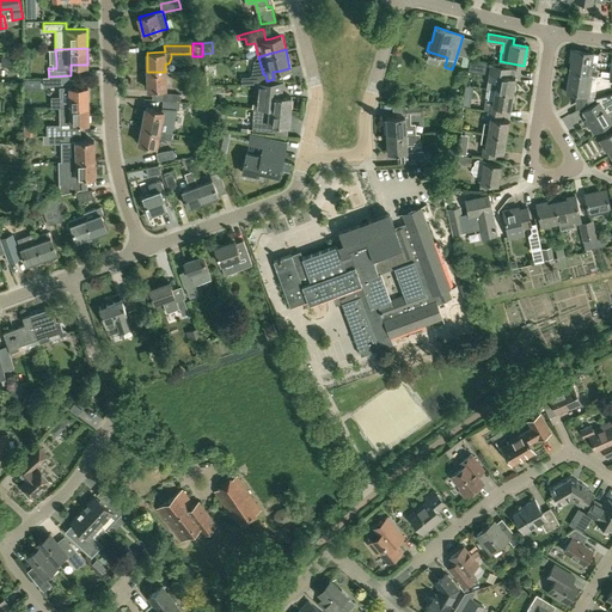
[(593,53),(571,49),(569,60),(571,60),(570,72),(592,74),(598,75),(599,68),(595,67),(598,54),(593,53)]
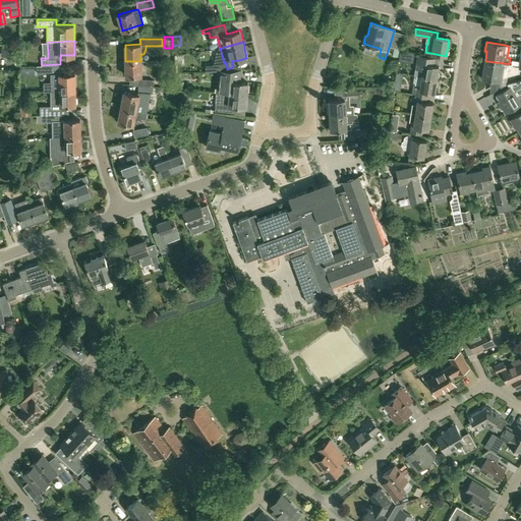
[(422,58),(422,57),(418,56),(417,60),(416,67),(414,75),(416,75),(436,78),(438,65),(432,65),(432,59),(422,58)]
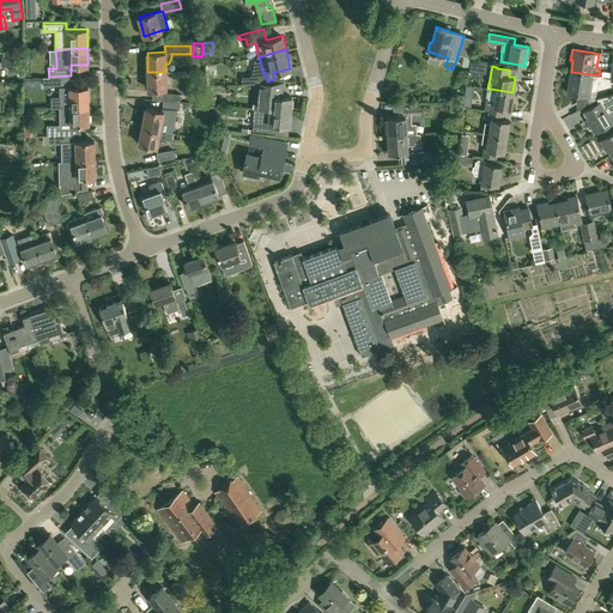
[(149,89),(167,89),(165,72),(147,72),(149,89)]
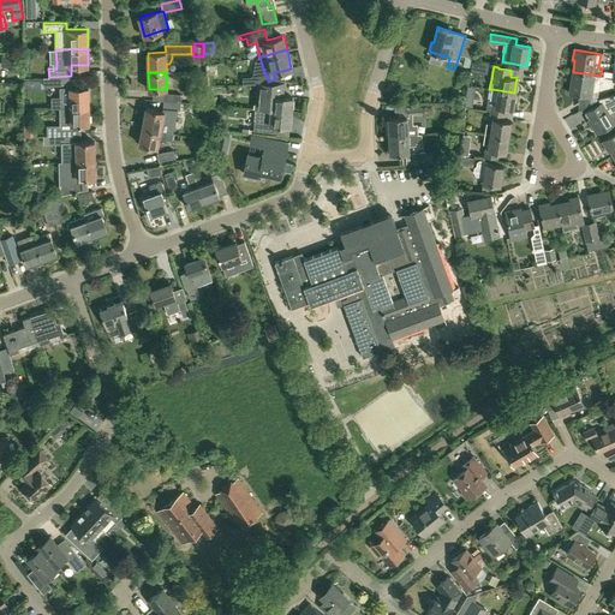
[(595,76),(595,75),(573,72),(568,94),(590,97),(595,76)]
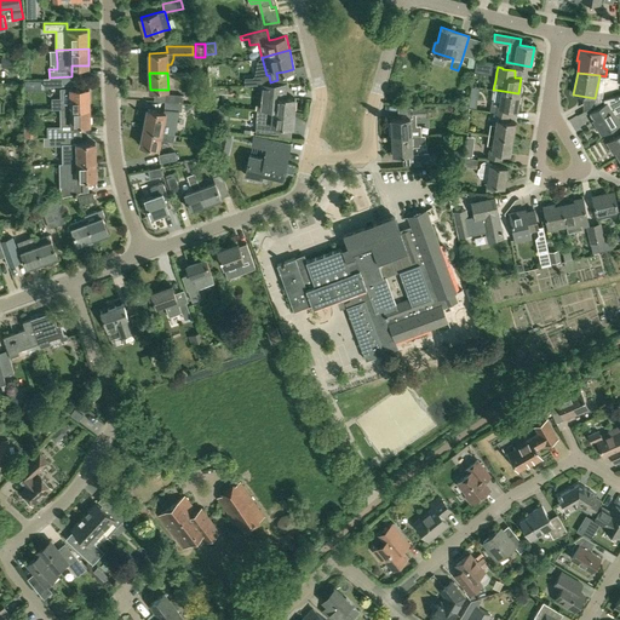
[(258,84),(257,96),(262,97),(260,109),(263,109),(294,113),(296,97),(285,96),(286,82),(274,82),(270,82),(258,84)]
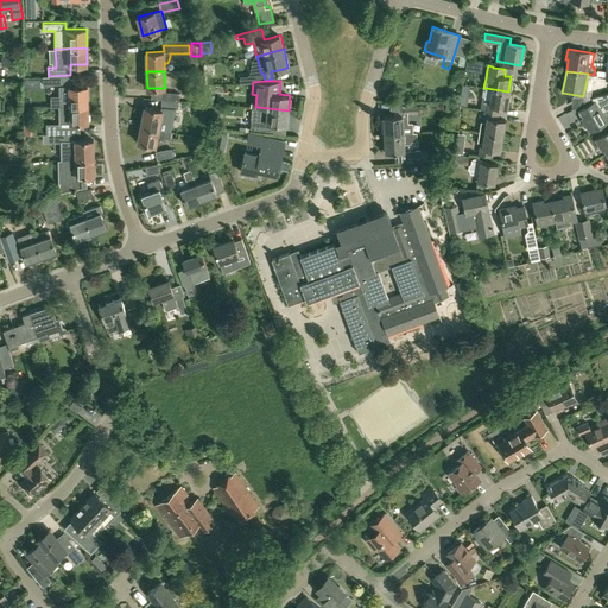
[(62,87),(59,87),(59,95),(59,106),(61,106),(88,105),(88,86),(70,87),(62,87)]
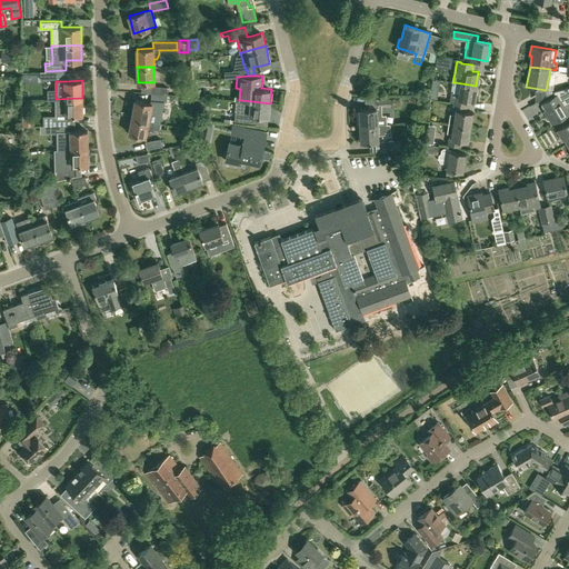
[(473,101),(476,86),(455,82),(452,92),(456,92),(453,103),(467,106),(468,100),(473,101)]
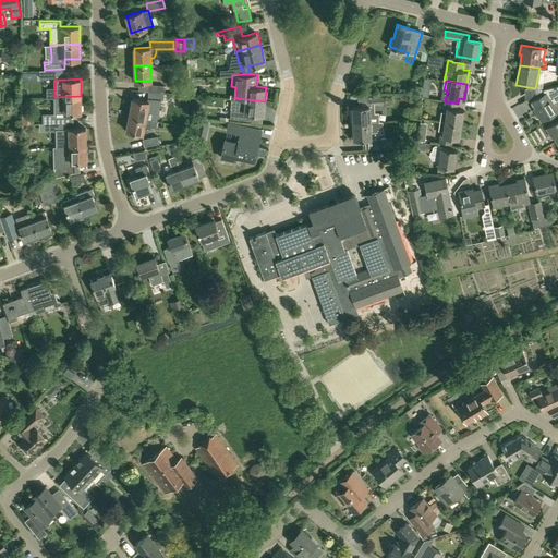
[(545,93),(531,101),(534,108),(542,121),(557,112),(552,104),(557,99),(557,84),(545,87),(543,89),(545,93)]
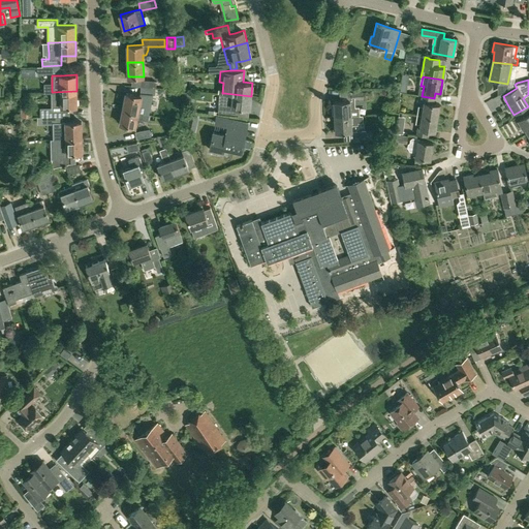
[(53,110),(50,110),(50,116),(62,116),(62,110),(69,110),(69,106),(78,105),(76,91),(53,92),(53,106),(53,110)]
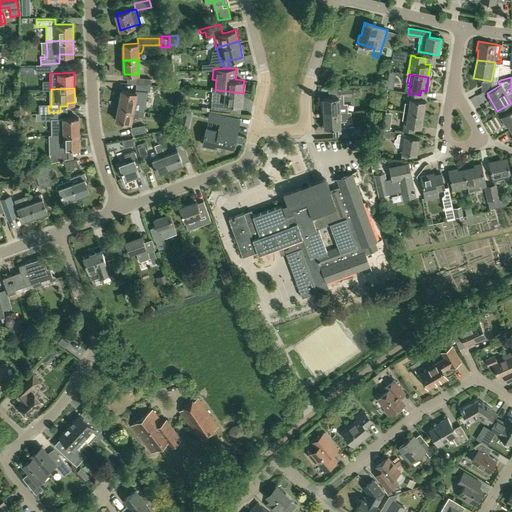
[(352,95),(352,88),(340,89),(340,96),(343,96),(352,95)]
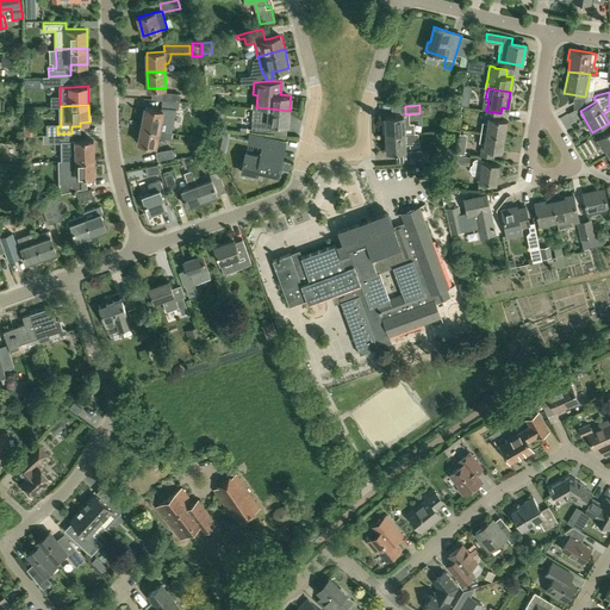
[(145,106),(141,125),(173,132),(173,131),(160,129),(163,110),(145,106)]
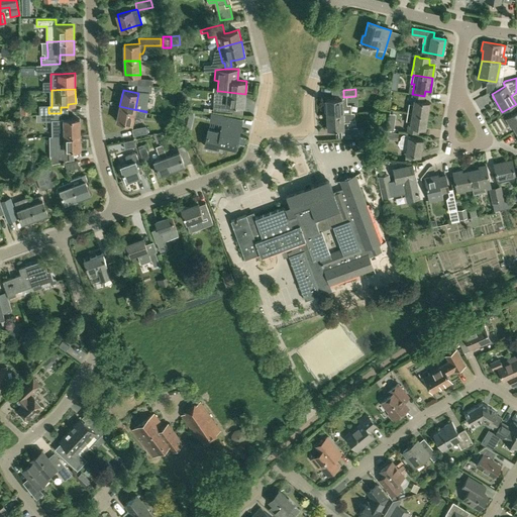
[(215,102),(214,109),(229,111),(230,104),(243,106),(245,94),(219,91),(217,103),(215,102)]
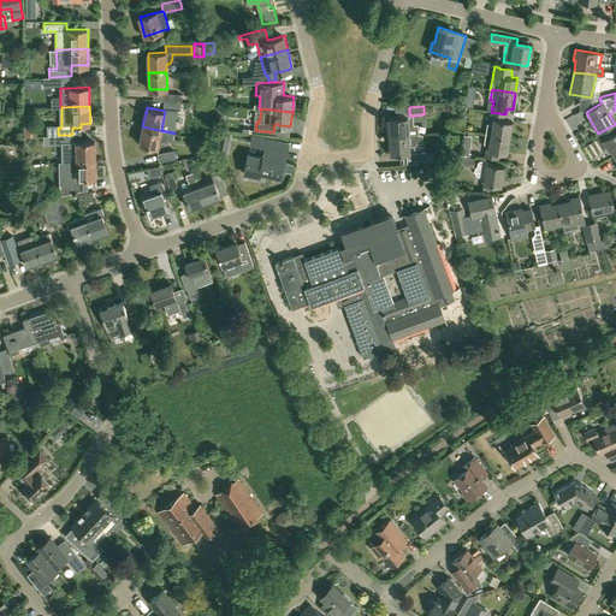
[(505,114),(491,112),(490,124),(487,124),(485,134),(509,137),(511,122),(504,120),(505,114)]
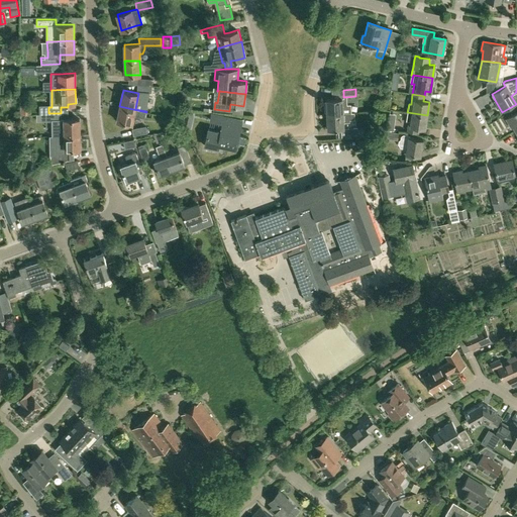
[(342,98),(326,99),(327,114),(343,113),(351,112),(351,104),(347,104),(346,100),(342,100),(342,98)]
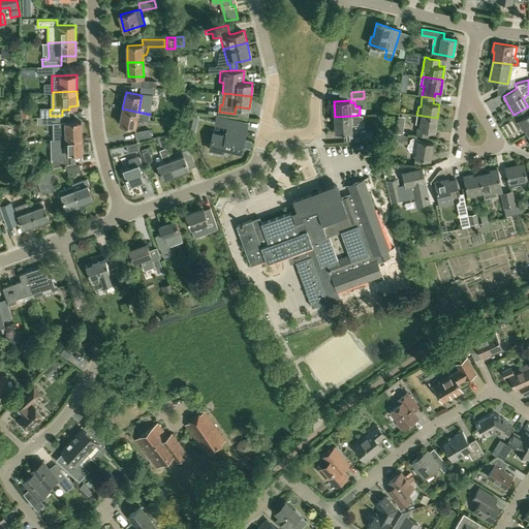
[(29,109),(21,109),(22,117),(30,117),(29,109)]
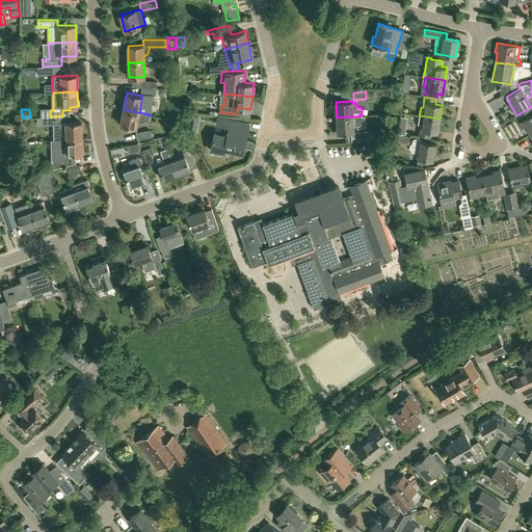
[(151,115),(123,109),(121,124),(136,127),(138,118),(148,121),(149,115),(151,115)]
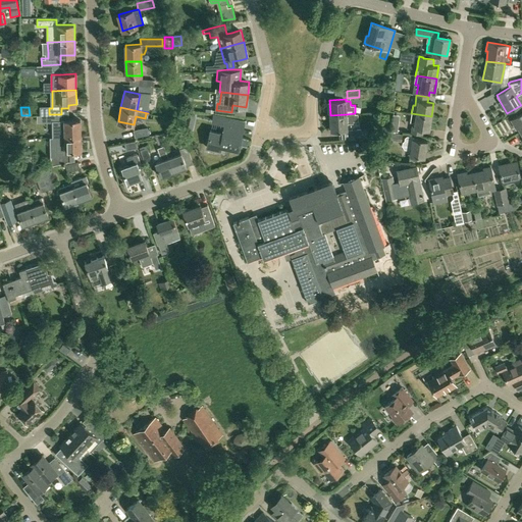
[(347,114),(330,115),(330,131),(332,131),(348,129),(347,123),(352,123),(353,122),(353,120),(358,120),(358,113),(355,113),(347,114)]
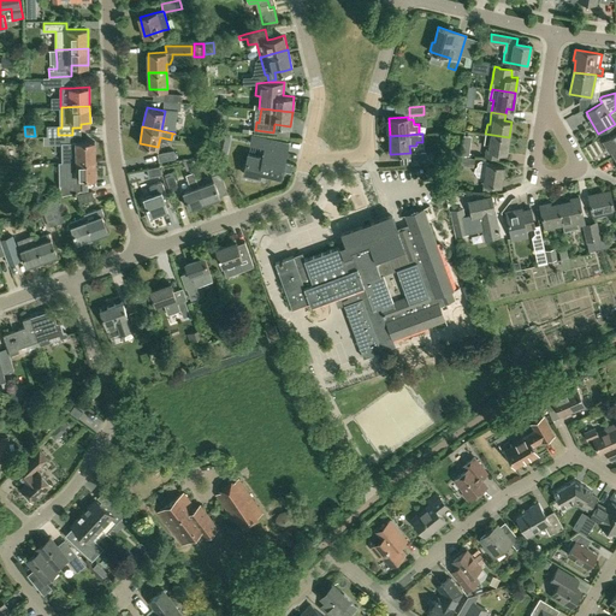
[(509,137),(485,134),(484,143),(487,143),(486,157),(498,159),(499,152),(507,153),(509,137)]
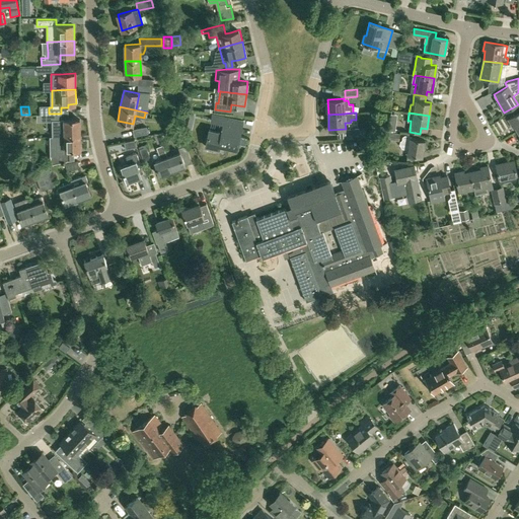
[(514,126),(517,132),(518,130),(518,113),(508,120),(512,127),(514,126)]
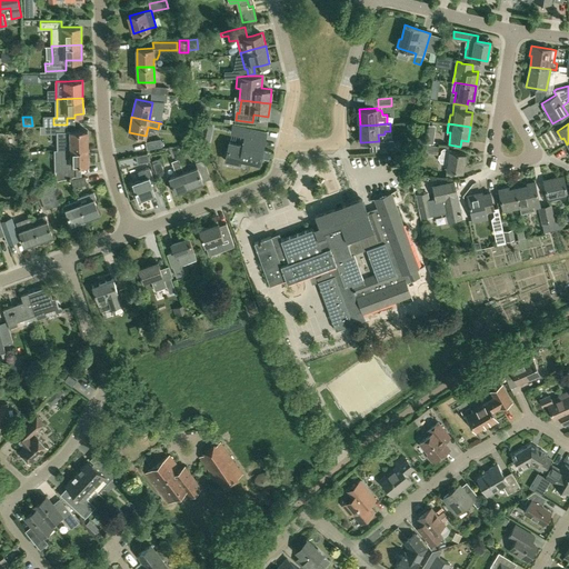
[(240,162),(240,158),(260,162),(267,132),(233,126),(232,132),(245,135),(242,143),(229,140),(226,159),(240,162)]
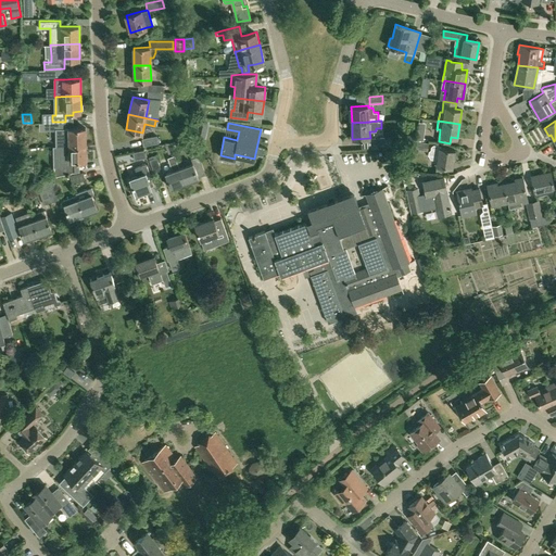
[(65,128),(58,128),(59,146),(70,146),(86,146),(86,127),(70,127),(70,128),(65,128)]
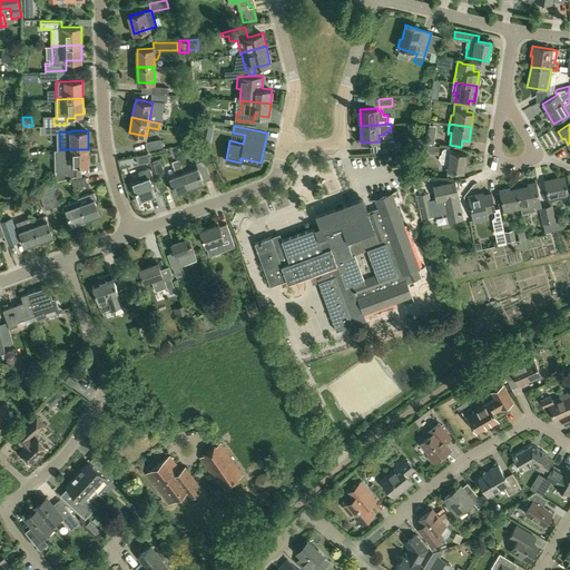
[(163,146),(161,138),(145,141),(147,149),(163,146)]
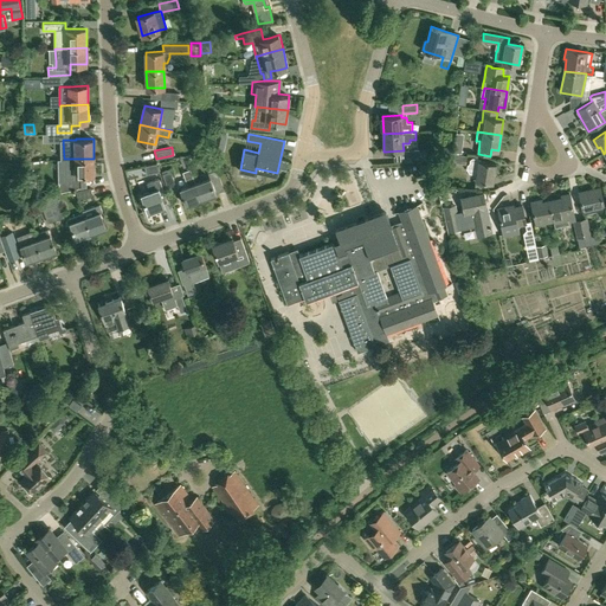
[(217,169),(210,149),(198,153),(200,160),(204,159),(208,173),(217,169)]
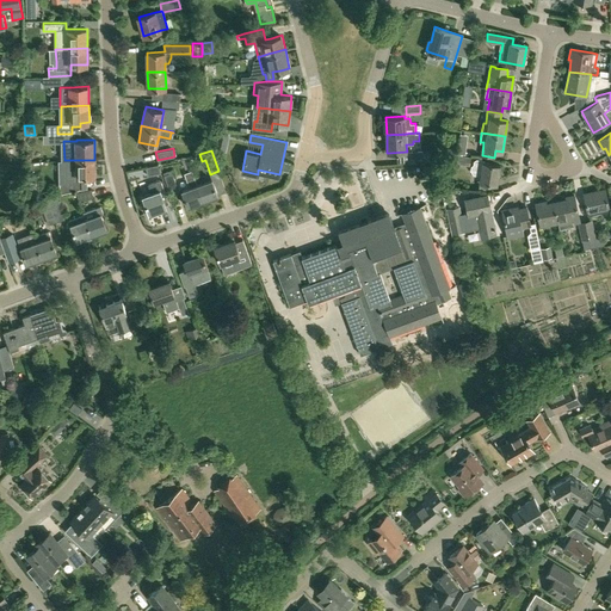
[(423,150),(408,152),(408,160),(423,159),(423,150)]
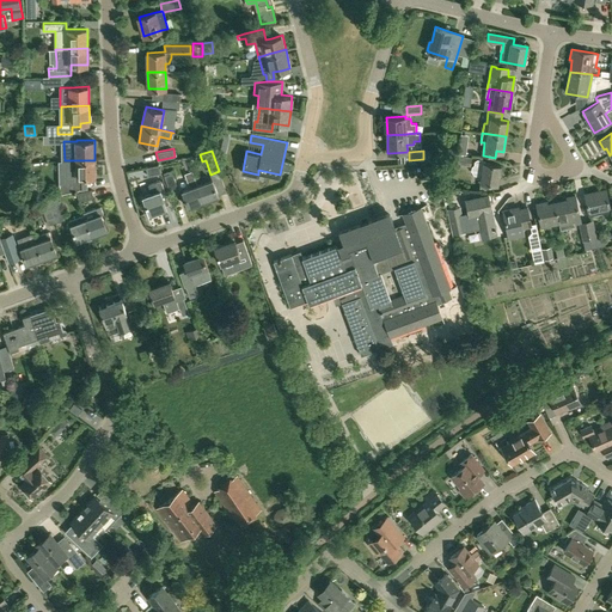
[(459,154),(458,164),(471,166),(472,157),(471,157),(466,155),(460,154),(459,154)]
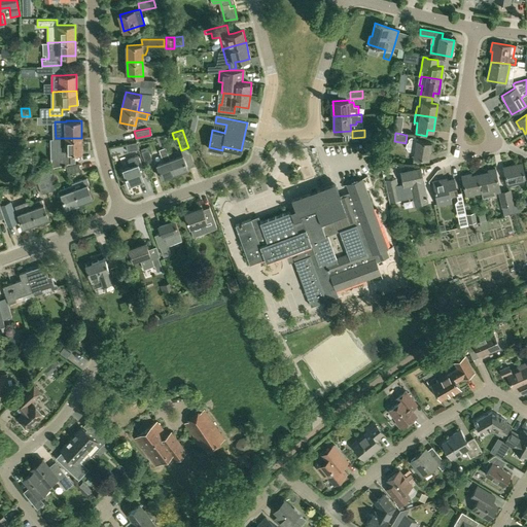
[(428,159),(431,142),(417,140),(417,138),(411,137),(409,138),(409,141),(407,143),(406,146),(409,149),(415,150),(414,155),(414,156),(428,159)]
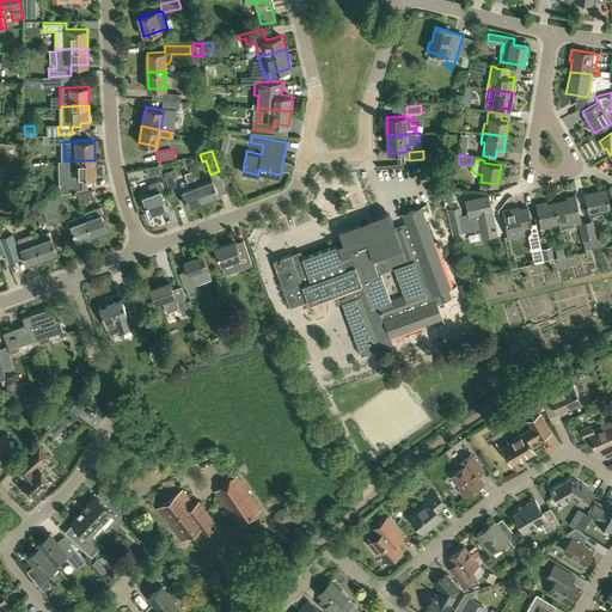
[(68,182),(59,184),(61,194),(77,190),(81,189),(81,179),(81,177),(96,176),(95,160),(77,160),(65,160),(62,160),(62,167),(68,167),(68,182)]
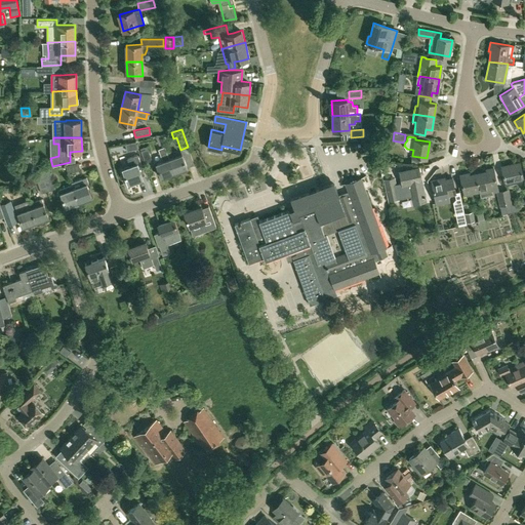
[(126,151),(138,149),(135,142),(125,144),(126,151)]
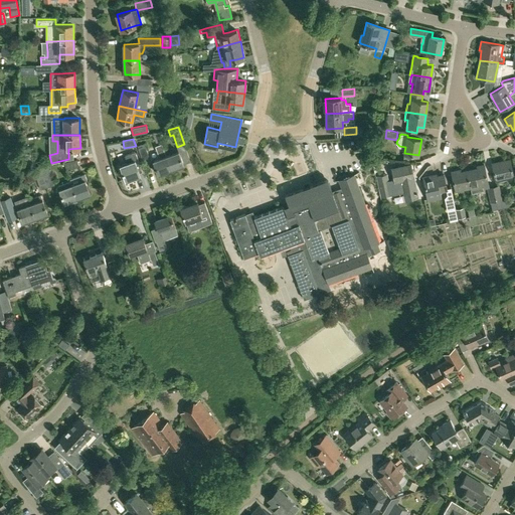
[(137,146),(138,148),(142,159),(149,157),(145,145),(144,143),(137,146)]
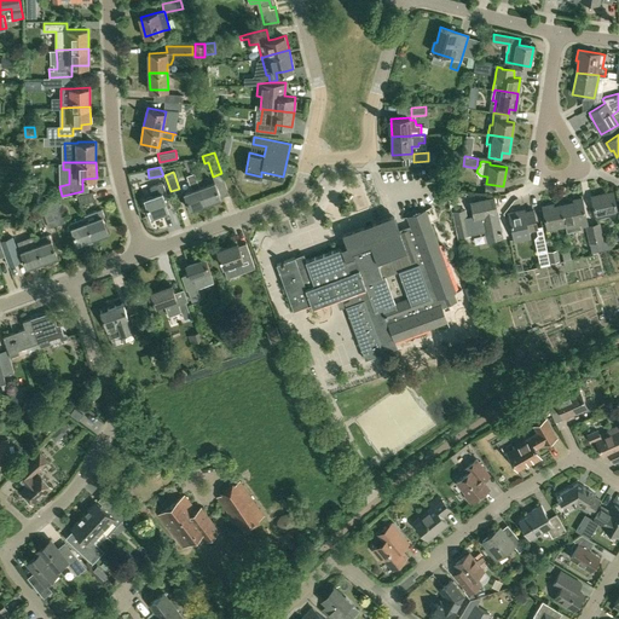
[(206,203),(204,200),(200,186),(194,172),(186,175),(191,190),(185,192),(191,208),(206,203)]
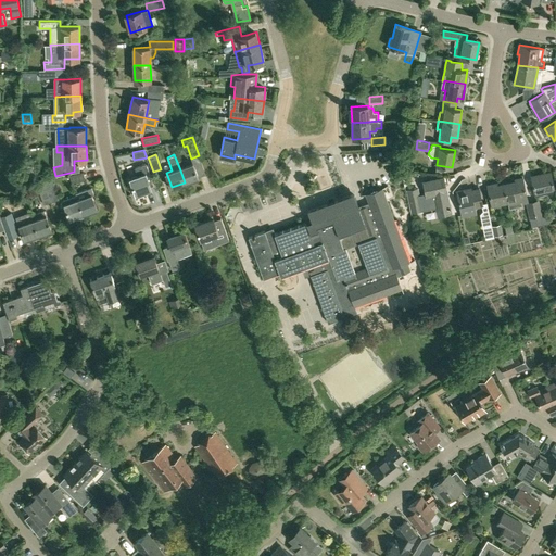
[(138,175),(130,178),(136,194),(138,193),(139,197),(148,193),(147,190),(152,188),(150,182),(153,181),(147,163),(140,165),(135,167),(138,175)]
